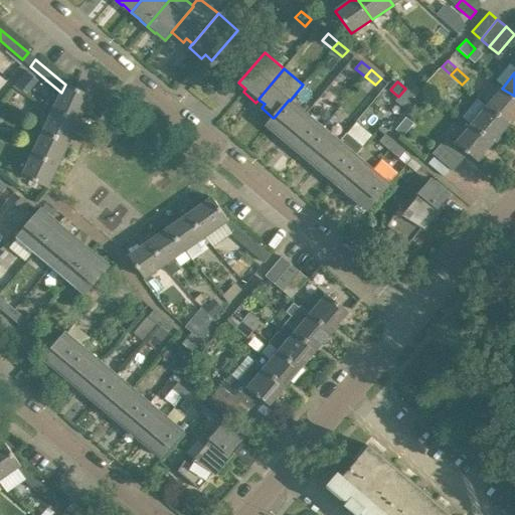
[(61,93),(54,107),(79,119),(91,96),(65,83),(65,84),(61,93)]
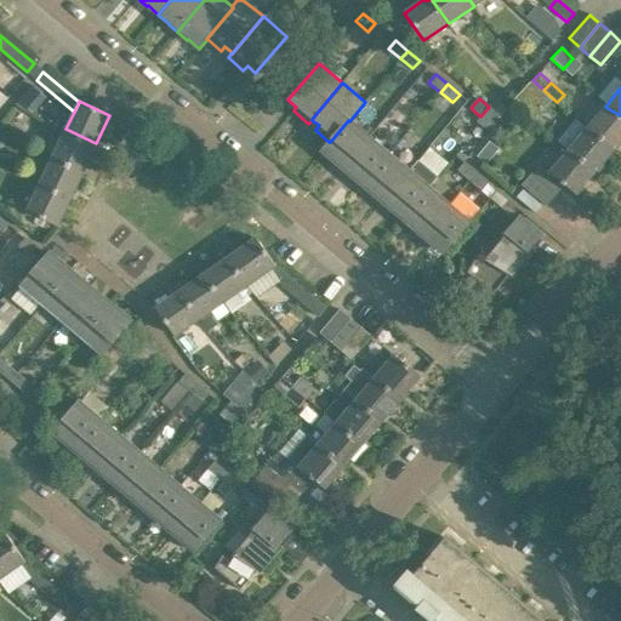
[(477,121),(489,132),(502,117),(489,107),(480,117),(477,121)]
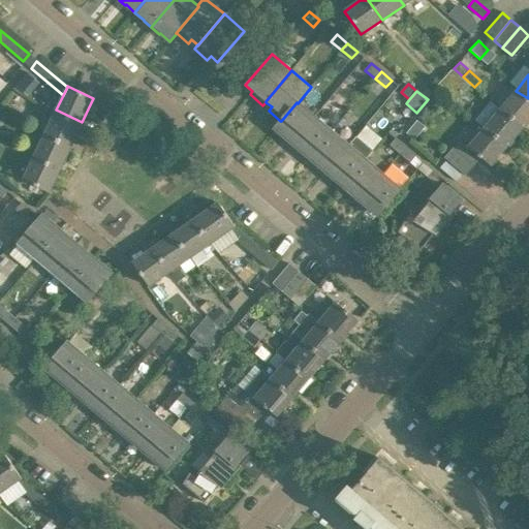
[(528,98),(516,91),(500,110),(524,126),(528,120),(528,98)]
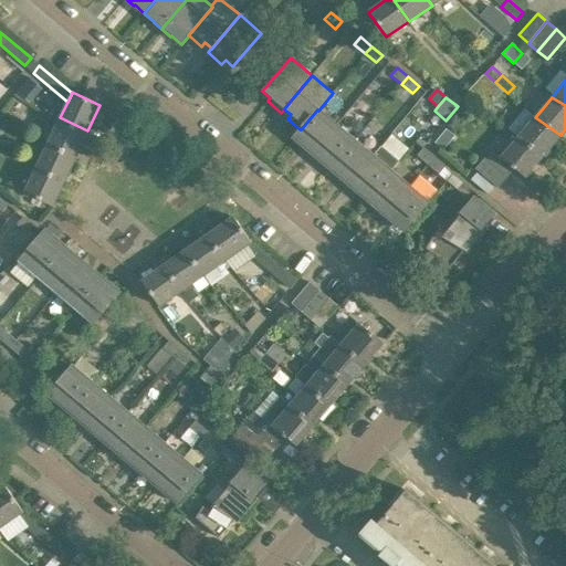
[(335,125),(318,111),(317,109),(301,129),(300,129),(293,137),(304,147),(301,150),(308,157),(335,125)]
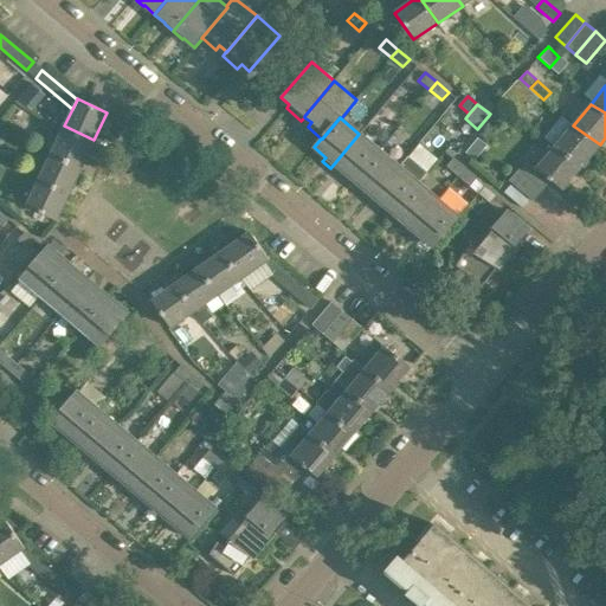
[(64,126),(52,153),(82,167),(94,140),(64,126)]
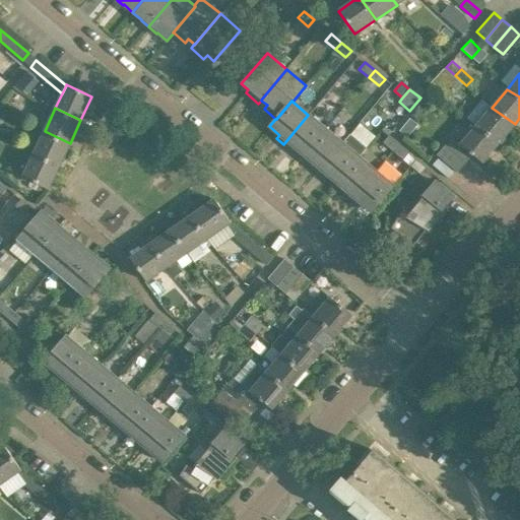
[(492,108),(475,126),(500,142),(515,124),(492,108)]
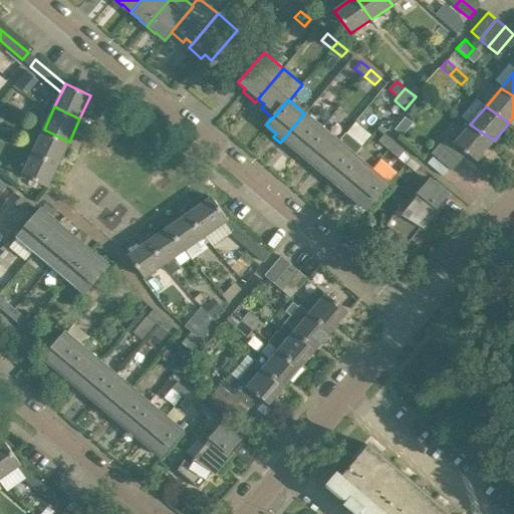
[(321,127),(304,113),(281,143),(288,149),(290,146),(299,154),(321,127)]
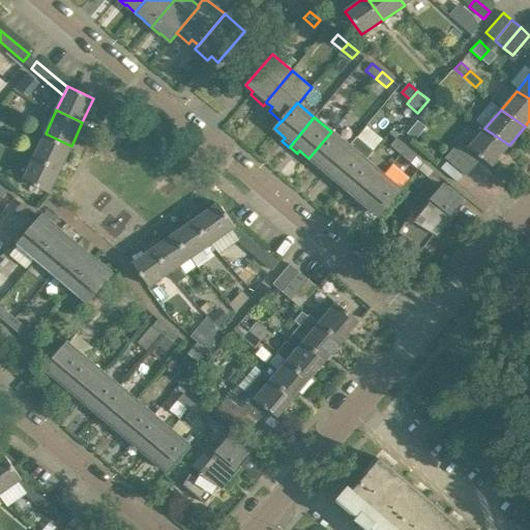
[(407,134),(415,141),(425,128),(417,121),(407,134)]
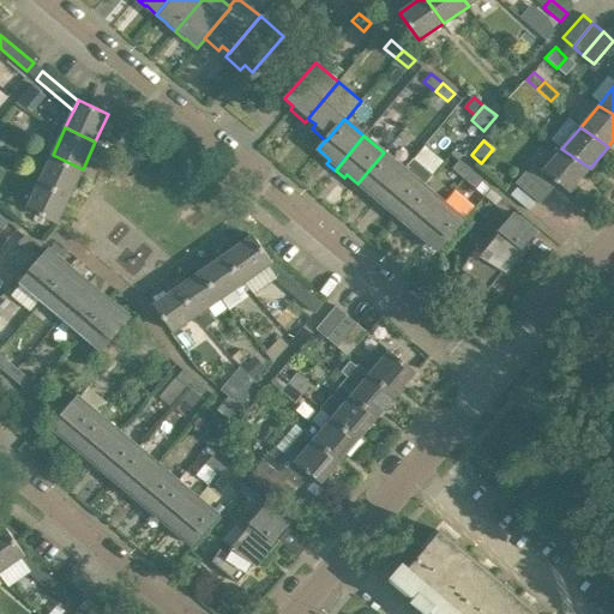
[(415,158),(432,172),(440,162),(423,148),(415,158)]
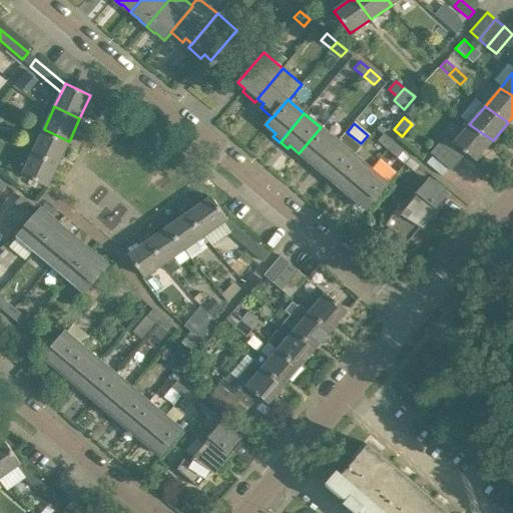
[(445,136),(438,144),(459,161),(465,154),(466,153),(475,161),(493,140),(469,124),(453,143),(445,136)]
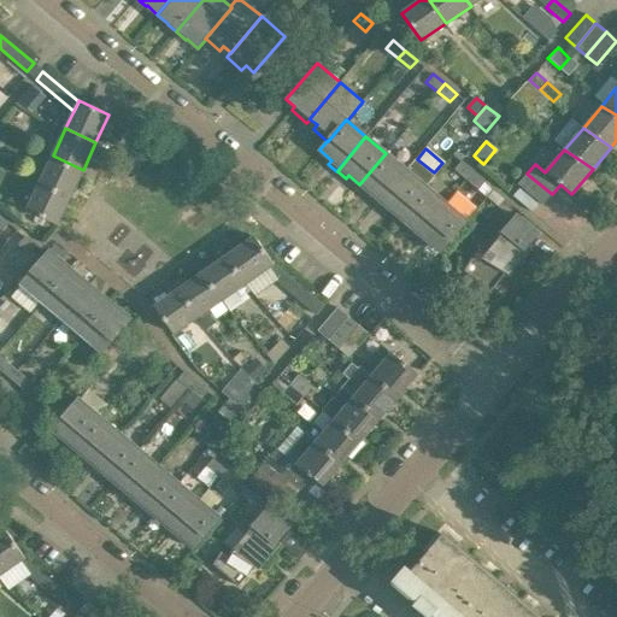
[(377,205),(406,170),(386,153),(359,184),(371,193),(368,197),(377,205)]
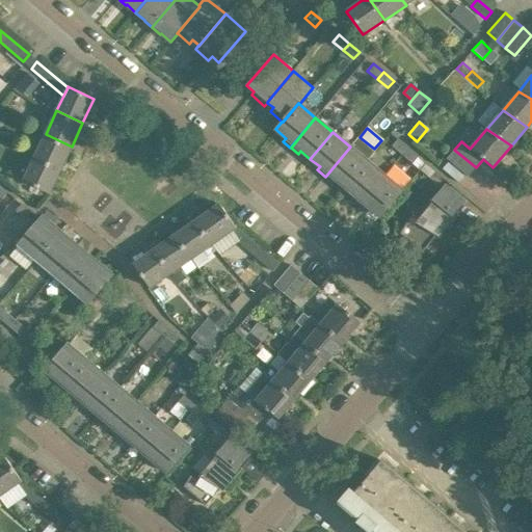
[(46,134),(34,158),(60,170),(72,147),(46,134)]
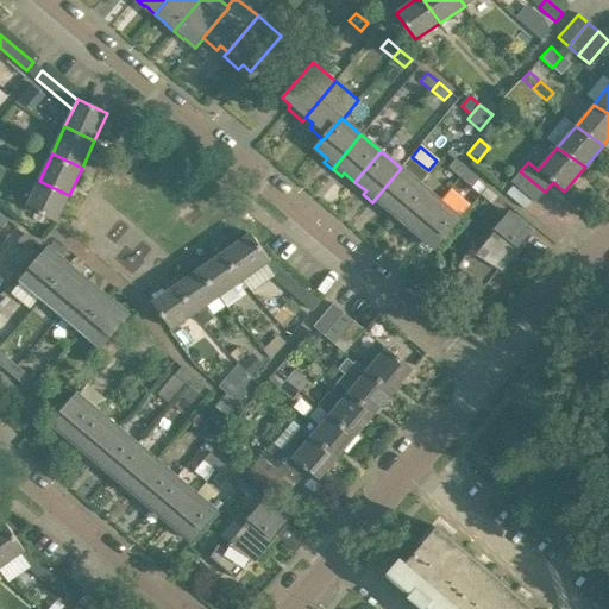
[(401,168),(372,202),(381,209),(383,206),(395,215),(420,184),(428,175),(409,158),(401,168)]
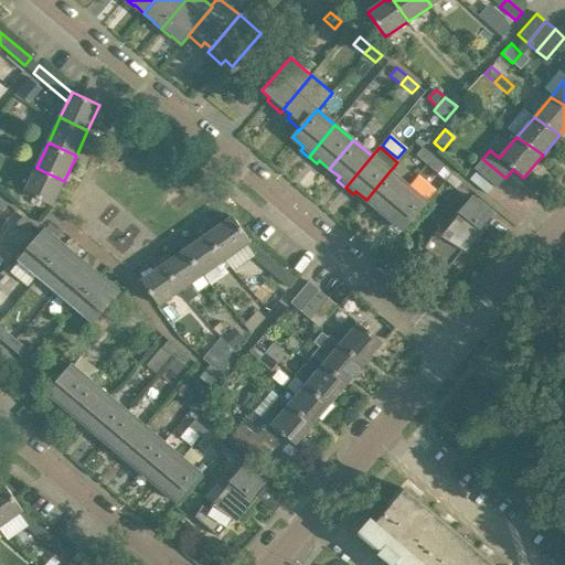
[(415,156),(426,164),(433,157),(422,148),(415,156)]
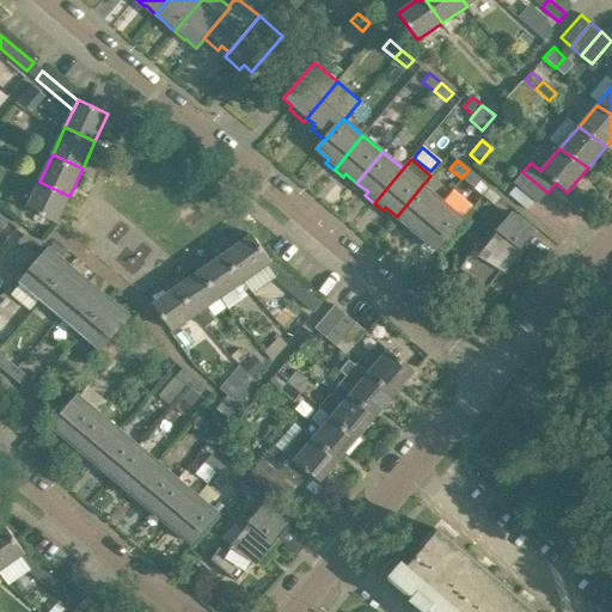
[(469,170),(461,178),(473,188),(481,181),(469,170)]
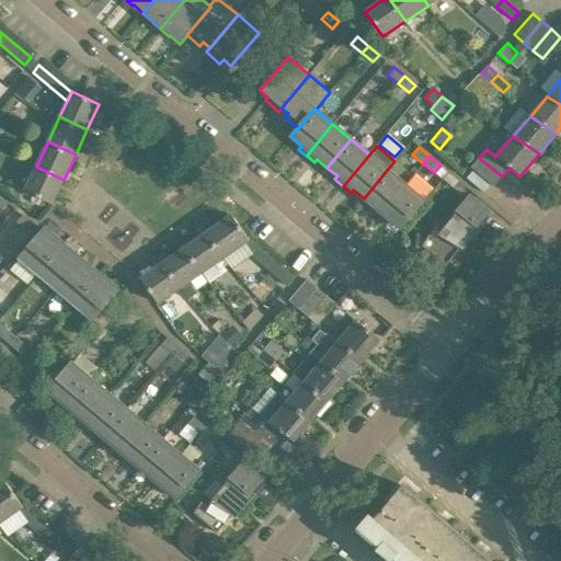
[(502,176),(479,158),(471,168),(493,186),(502,176)]
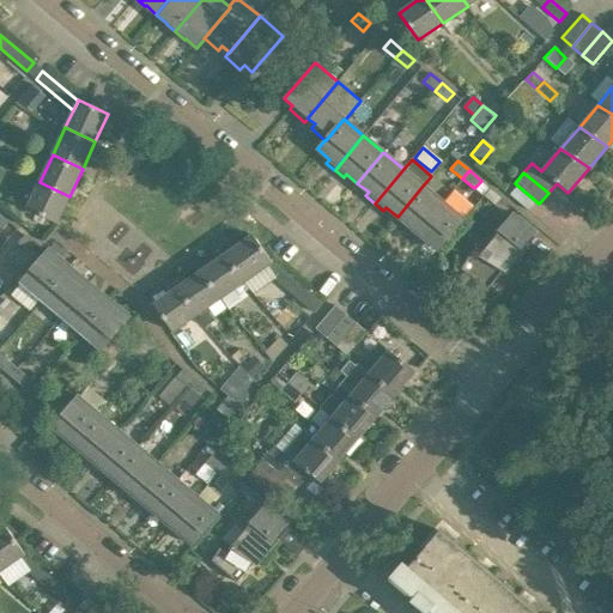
[(70,196),(40,182),(26,210),(56,224),(70,196)]
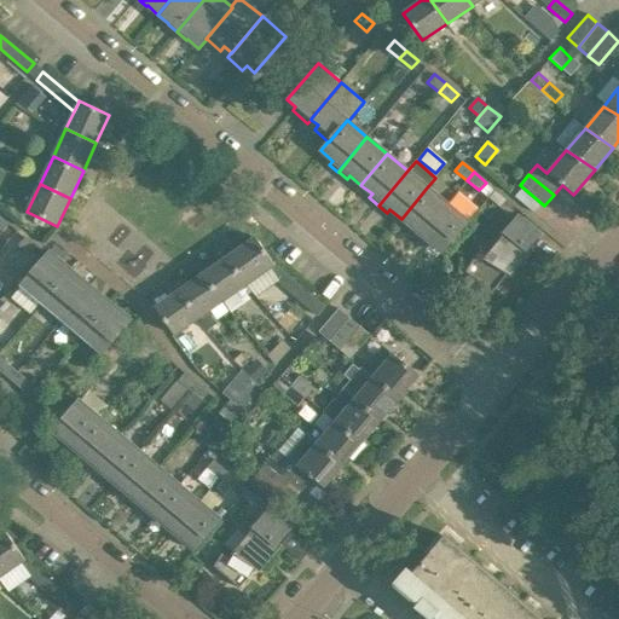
[(409,231),(418,239),(447,204),(427,187),(401,219),(412,227),(409,231)]
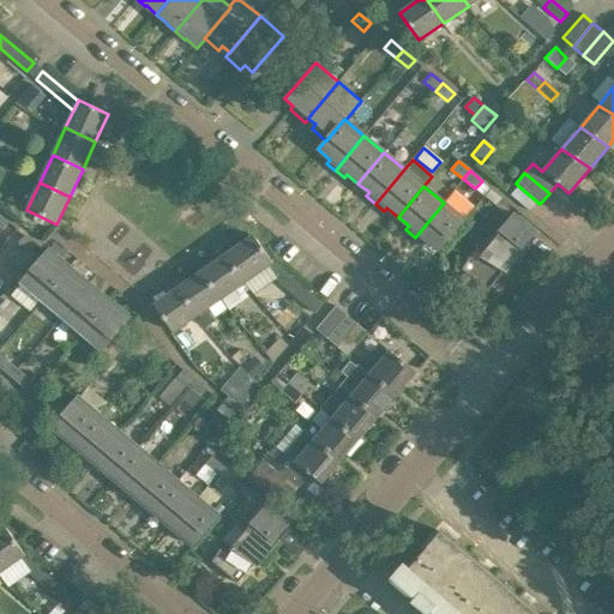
[(485,196),(497,206),(503,198),(491,188),(485,196)]
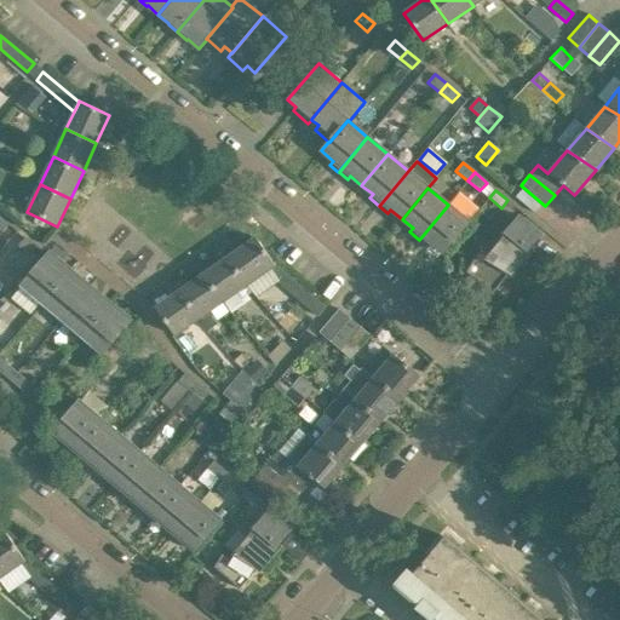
[(448,205),(419,240),(428,246),(430,242),(442,253),(469,222),(448,205)]
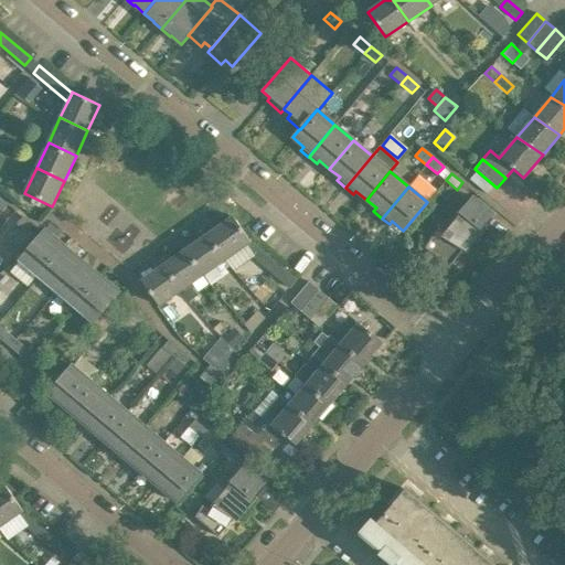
[(424,248),(448,268),(462,251),(466,253),(486,228),(483,226),(493,214),(472,198),(460,212),(460,213),(440,237),(437,241),(432,236),(424,248)]
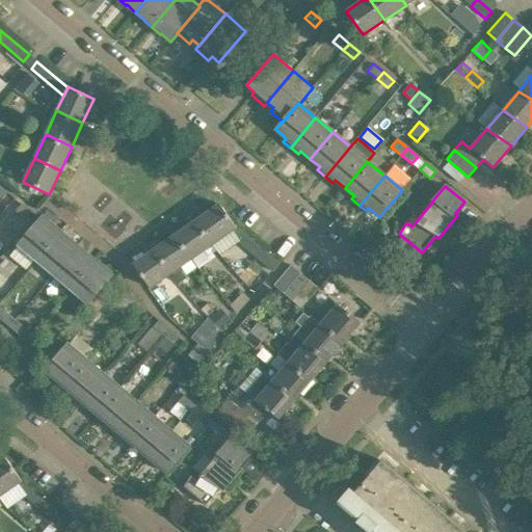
[(219,205),(197,219),(214,243),(228,234),(235,229),(236,228),(219,205)]
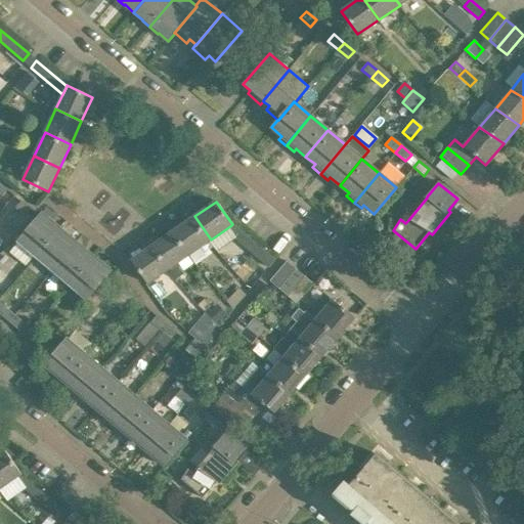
[(15,210),(26,218),(32,211),(22,203),(15,210)]
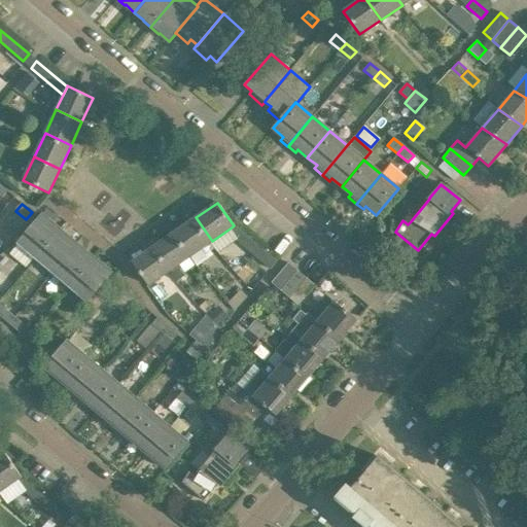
[(18,243),(35,257),(59,230),(41,214),(18,243)]
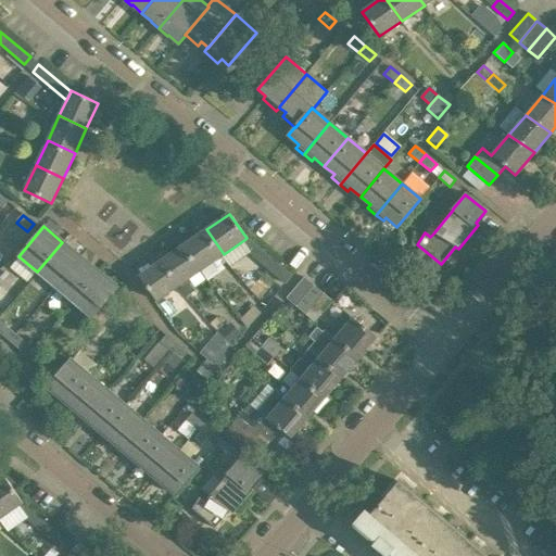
[(206,229),(184,245),(201,269),(224,254),(206,229)]
